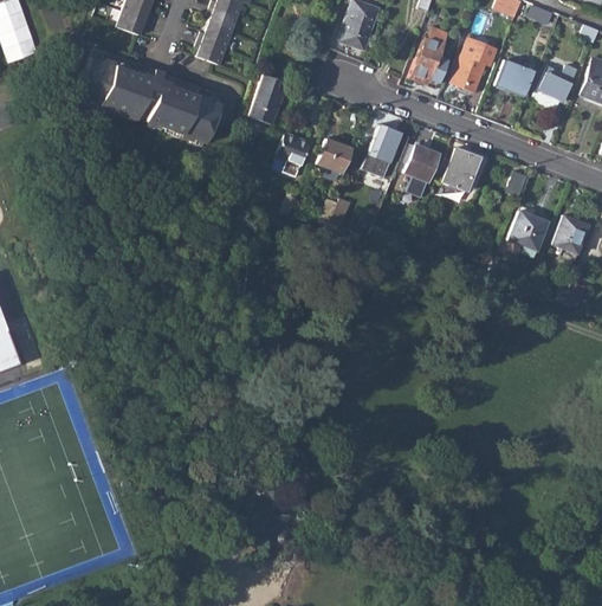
[(127,0),(117,27),(140,37),(143,27),(147,30),(153,14),(149,12),(153,0),(127,0)]
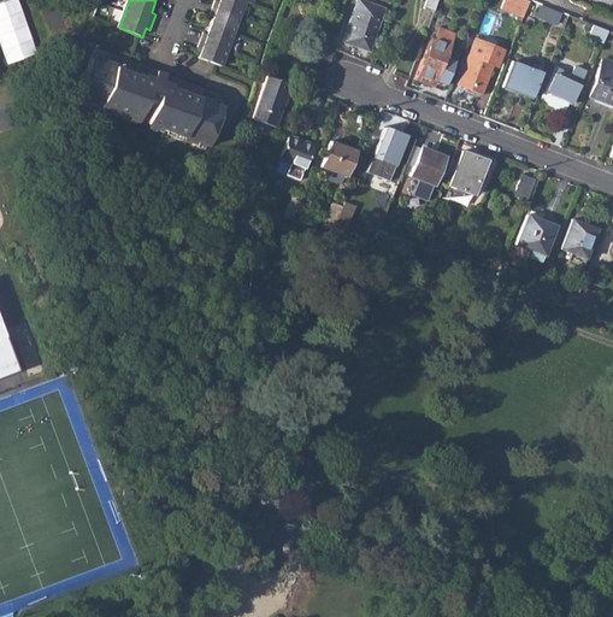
[(201,59),(224,68),(248,4),(253,5),(254,0),(223,0),(222,4),(218,3),(212,17),(217,18),(210,35),(206,33),(200,50),(205,51),(201,59)]
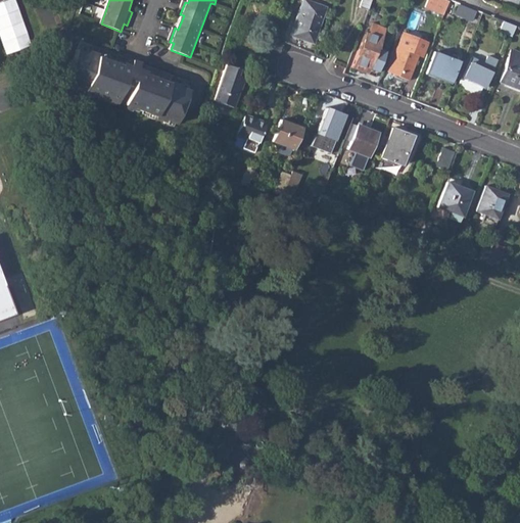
[(301,0),(288,39),(312,47),(328,7),(305,0),(301,0)]
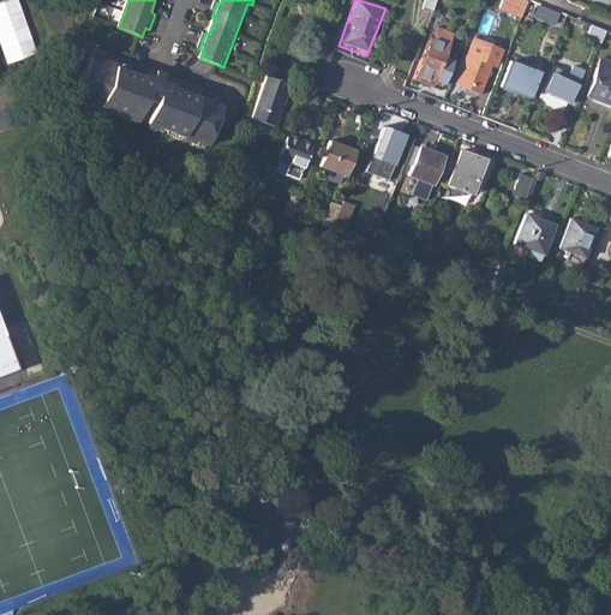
[(426,0),(424,7),(435,11),(438,0),(426,0)]
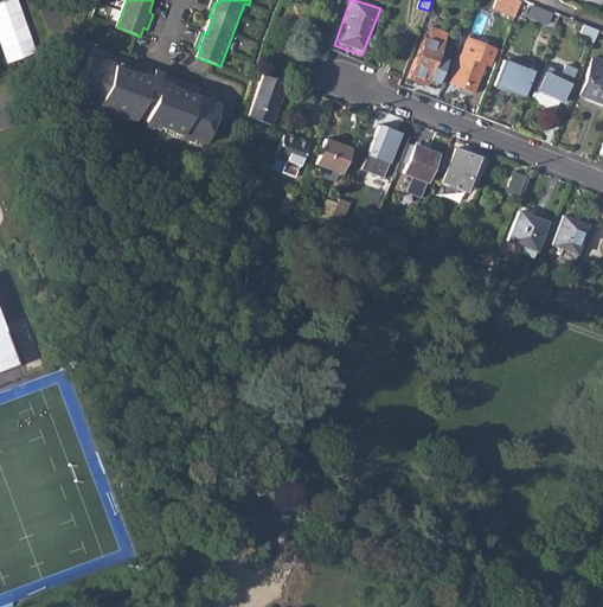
[(498,0),(496,7),(517,16),(521,0),(498,0)]
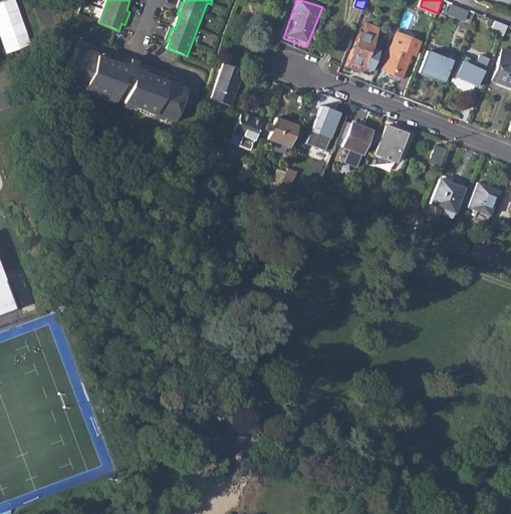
[(454,4),(451,14),(467,19),(470,9),(454,4)]
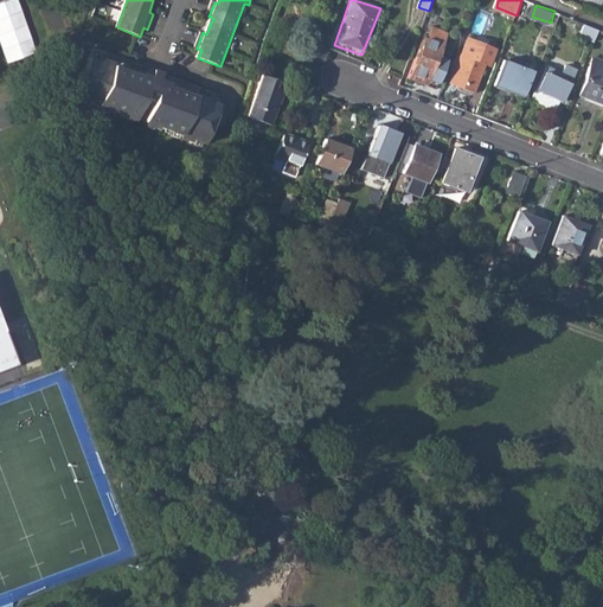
[(581,37),(595,42),(600,30),(585,24),(581,37)]
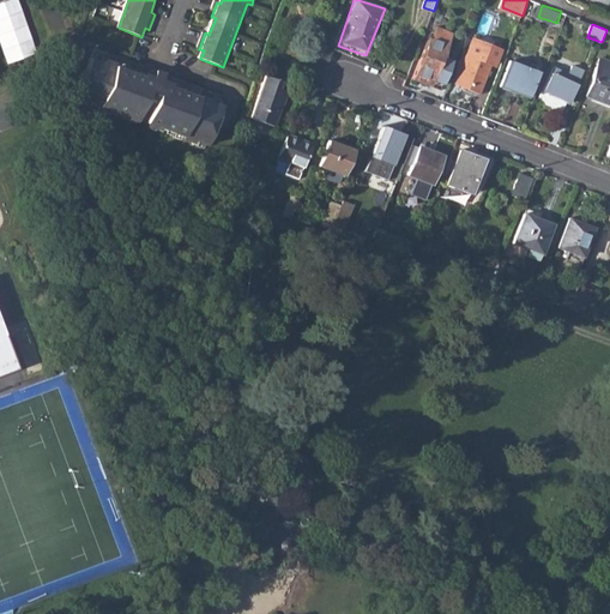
[(442,90),(454,60),(446,56),(454,32),(439,26),(434,37),(432,36),(415,79),(442,90)]
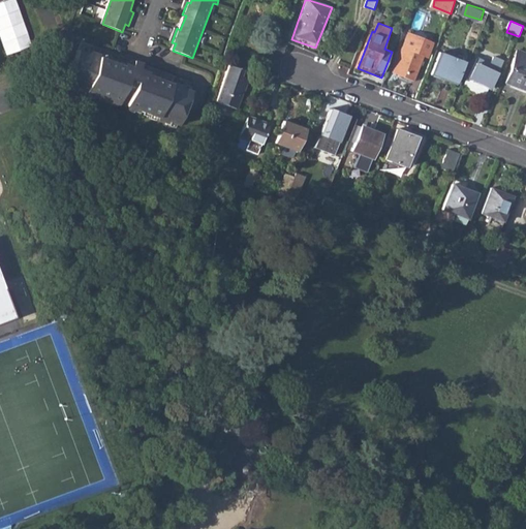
[(409,33),(395,71),(406,75),(407,72),(416,75),(424,54),(428,56),(433,42),(409,33)]
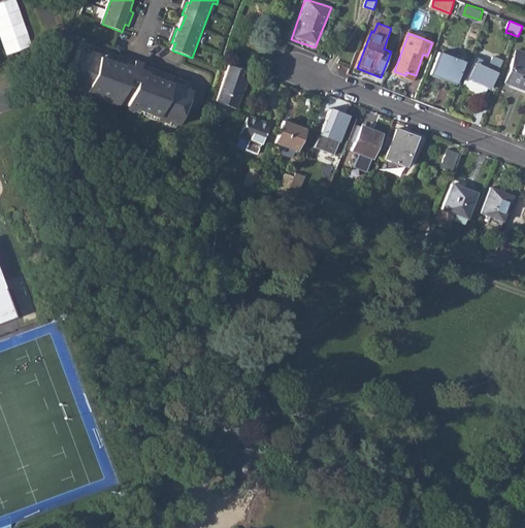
[(196,84),(84,41),(68,84),(181,125),(196,84)]
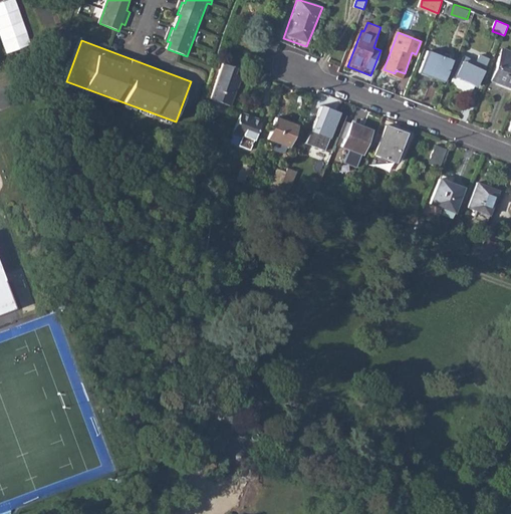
[(421,71),(444,80),(452,59),(429,50),(421,71)]
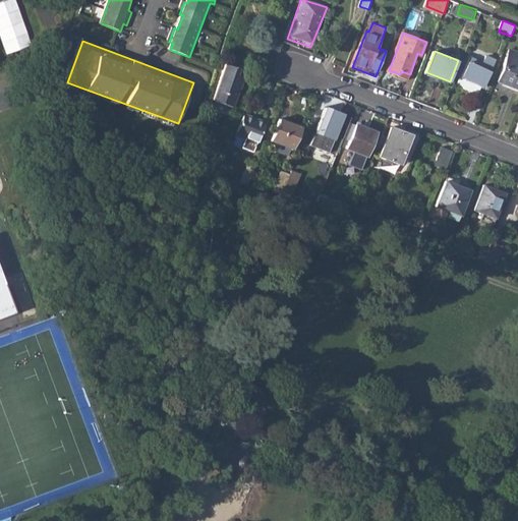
[(460,82),(473,91),(482,88),(497,58),(488,54),(485,61),(473,55),(460,82)]
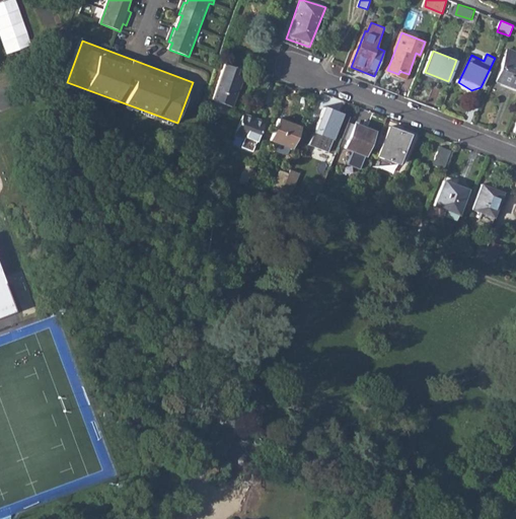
[(498,80),(515,87),(515,60),(507,57),(498,80)]
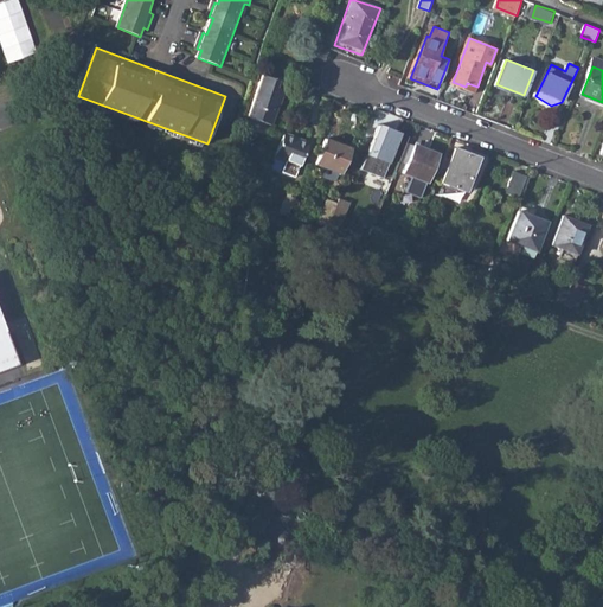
[(251,116),(274,123),(287,90),(278,87),(281,80),(267,74),(251,116)]
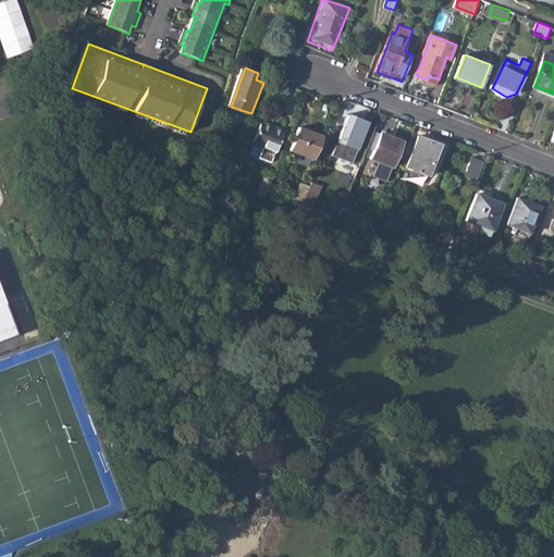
[(263,123),(256,145),(266,149),(261,159),(273,164),(286,132),(263,123)]
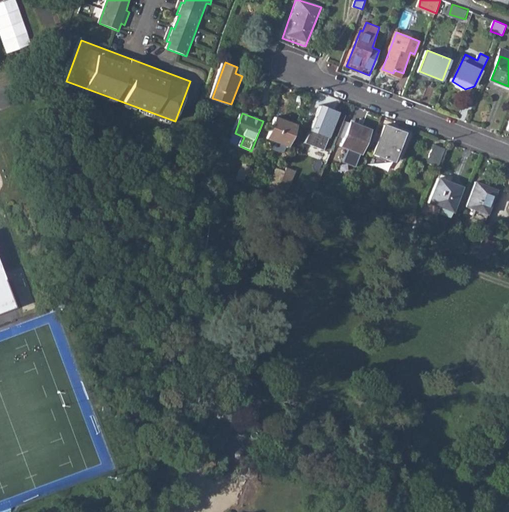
[(302,148),(312,152),(316,143),(329,147),(336,127),(314,118),(302,148)]
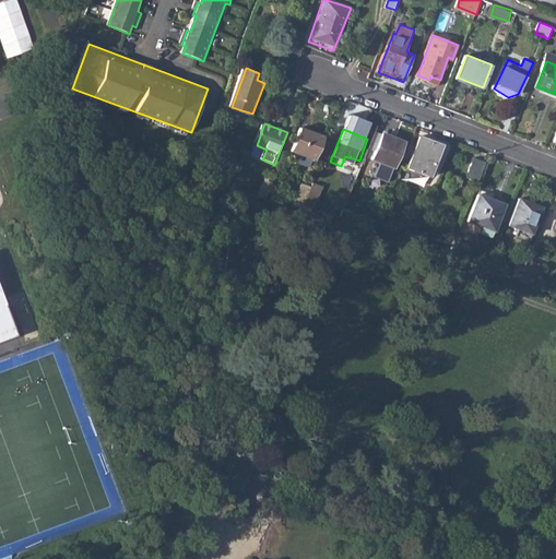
[(304,130),(295,152),(303,155),(299,163),(311,168),(324,138),(304,130)]
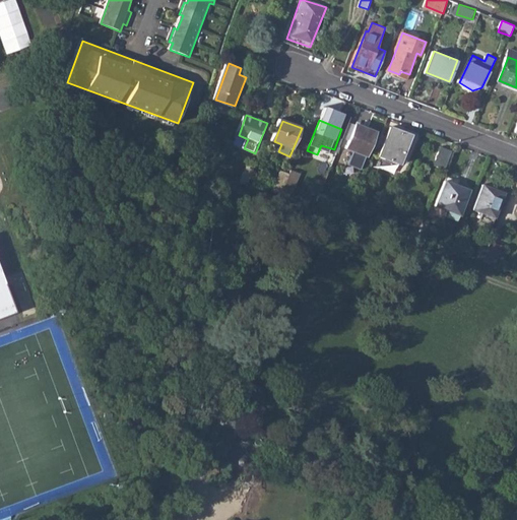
[(348,148),(368,155),(377,132),(357,125),(348,148)]
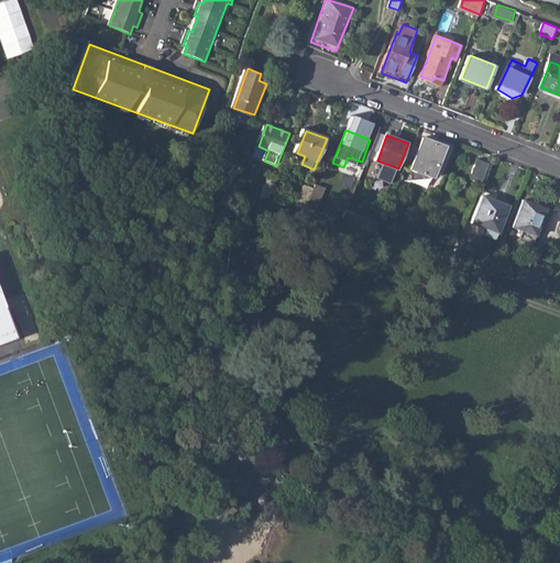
[(413,170),(434,178),(446,146),(425,138),(413,170)]
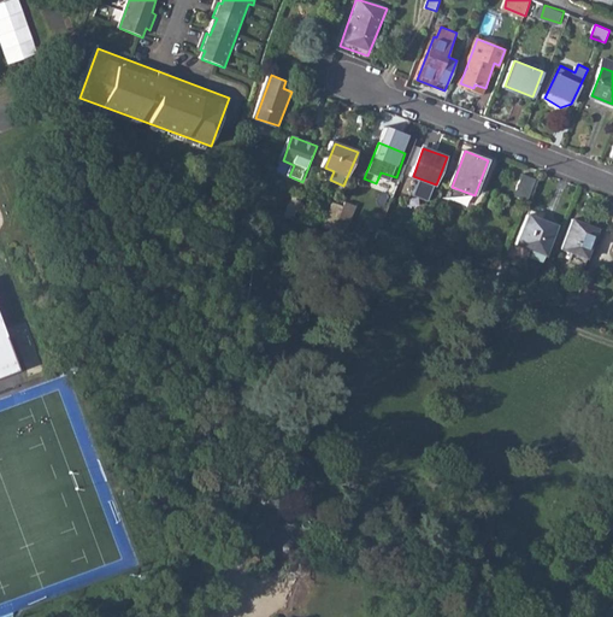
[(528,201),(536,178),(524,174),(516,197),(528,201)]
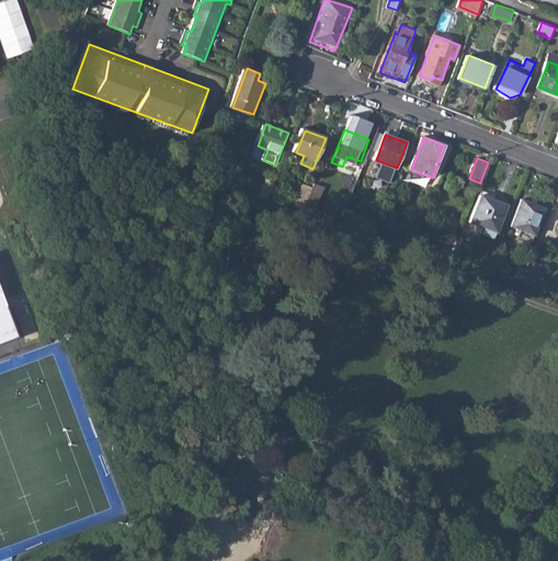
[(253,196),(271,201),(280,176),(271,173),(265,190),(257,186),(253,196)]
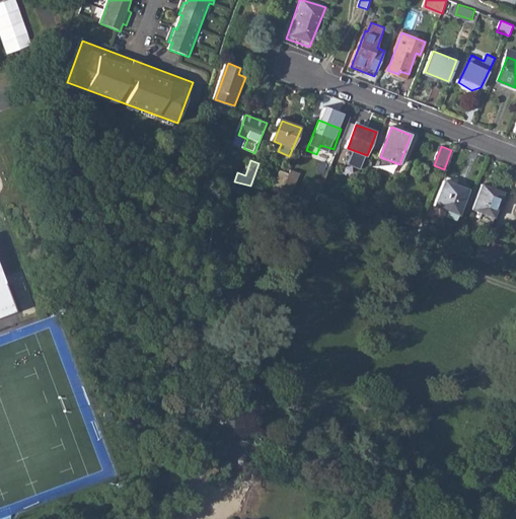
[(284,194),(293,196),(298,181),(290,178),(284,194)]
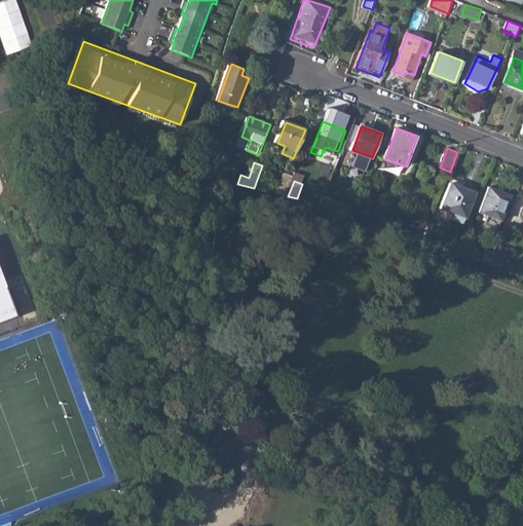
[(455,214),(465,218),(476,193),(452,184),(442,209),(455,214)]
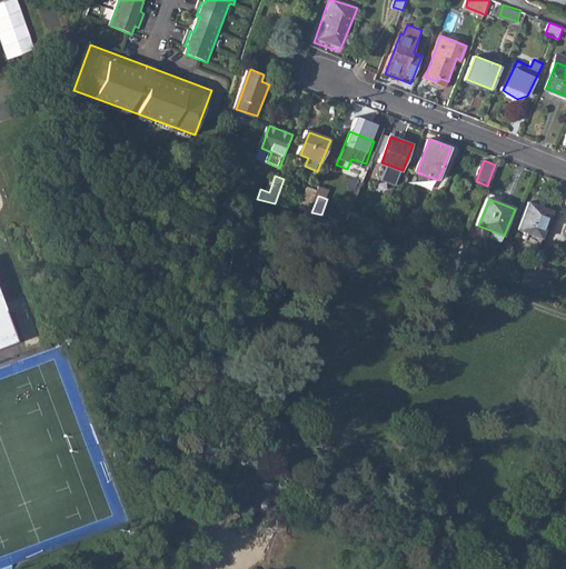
[(529,233),(543,239),(553,212),(529,203),(519,230),(529,233)]
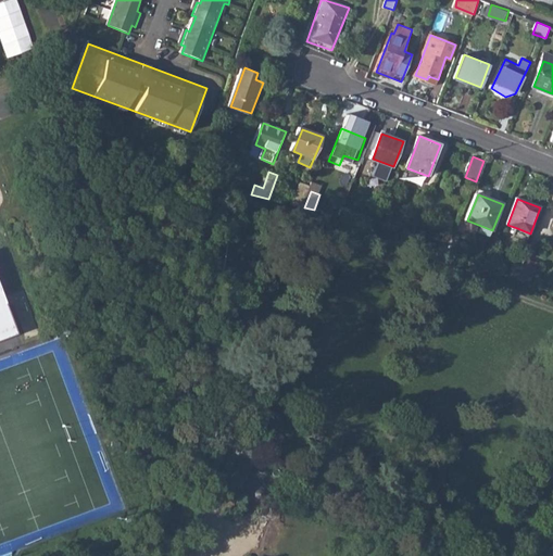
[(492,230),(481,226),(479,231),(491,236),(492,230)]
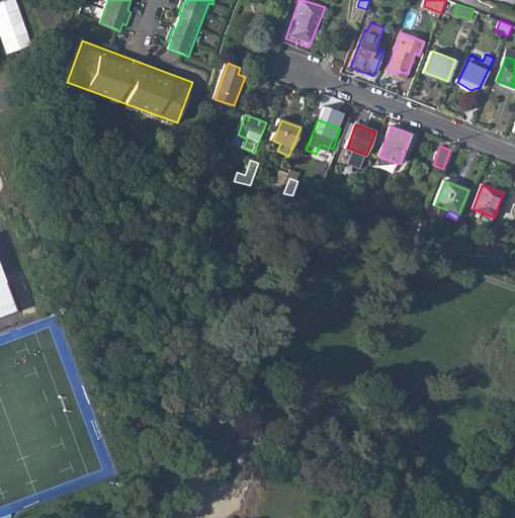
[(494,218),(482,212),(479,221),(491,226),(494,218)]
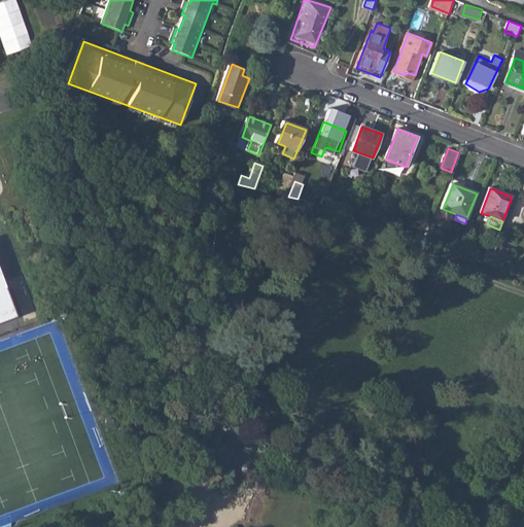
[(435,230),(430,227),(425,240),(430,242),(435,230)]
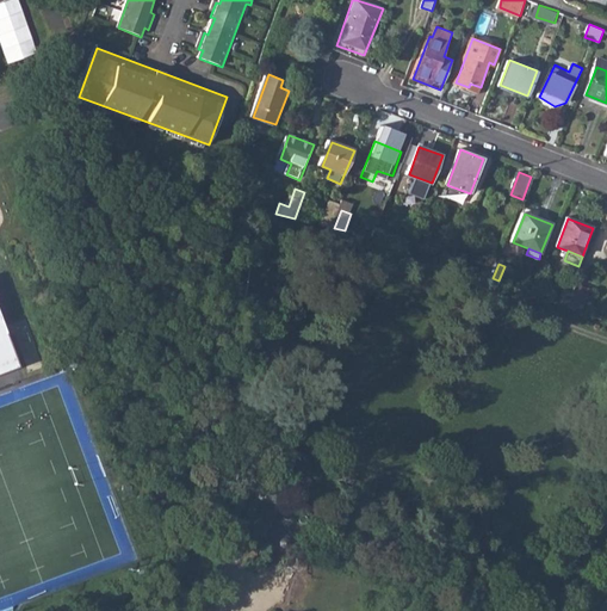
[(570,307),(583,313),(593,290),(578,284),(570,307)]
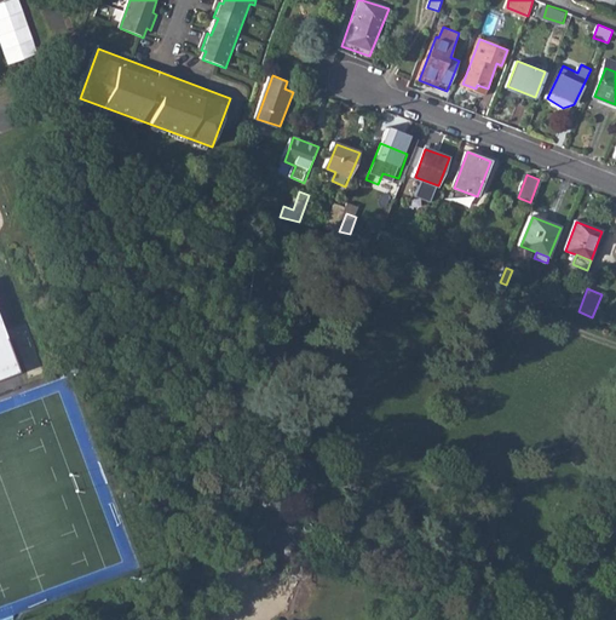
[(0,319),(0,371),(11,367),(0,340),(7,338),(0,319)]
